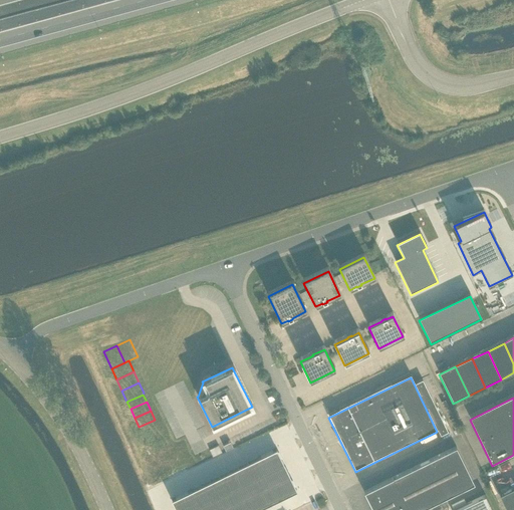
[(155,420),(139,427),(143,436),(159,429),(155,420)]
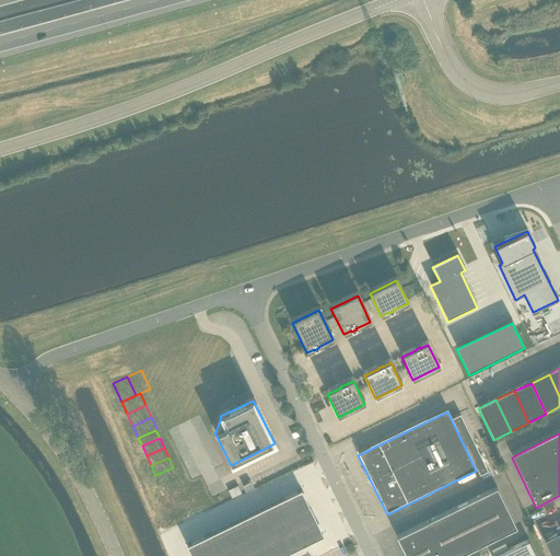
[(173,467),(155,475),(160,484),(177,475),(173,467)]
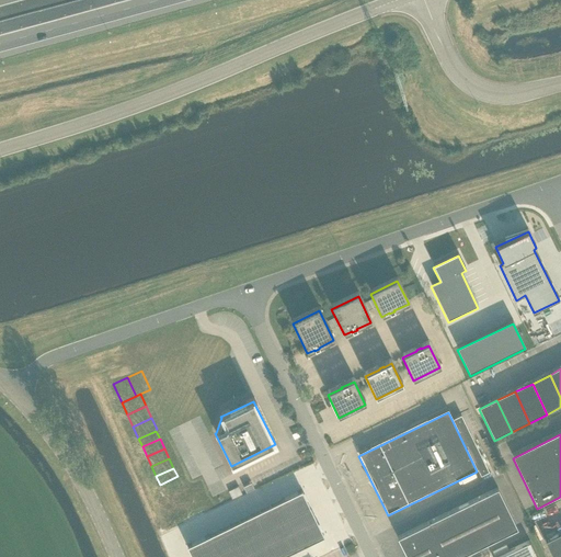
[(178,476),(160,485),(163,492),(181,484),(178,476)]
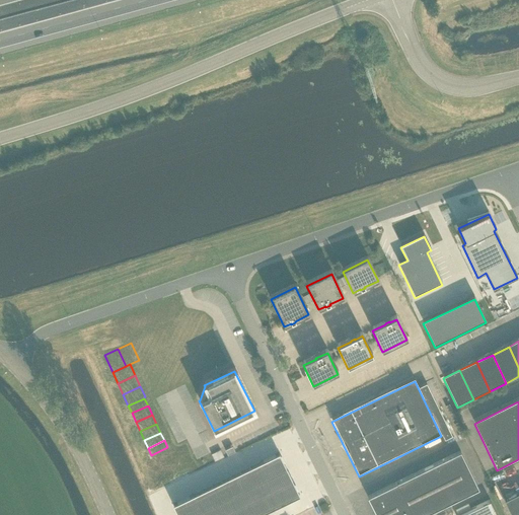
[(167,447),(151,455),(155,462),(171,455),(167,447)]
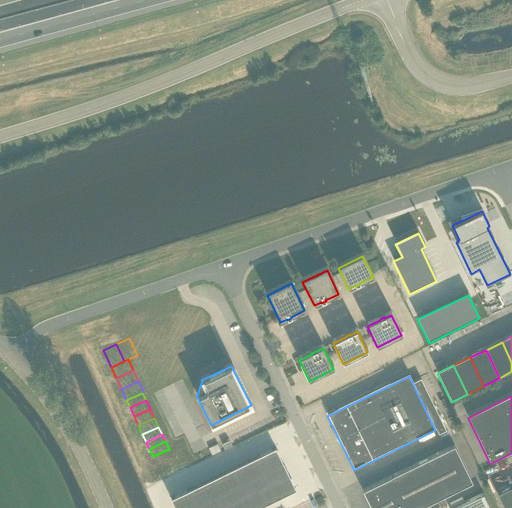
[(232,449),(229,444),(222,447),(224,453),(232,449)]
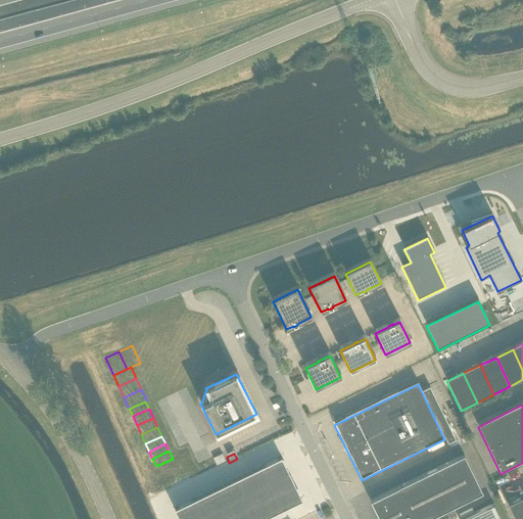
[(222,457),(214,462),(217,469),(226,464),(222,457)]
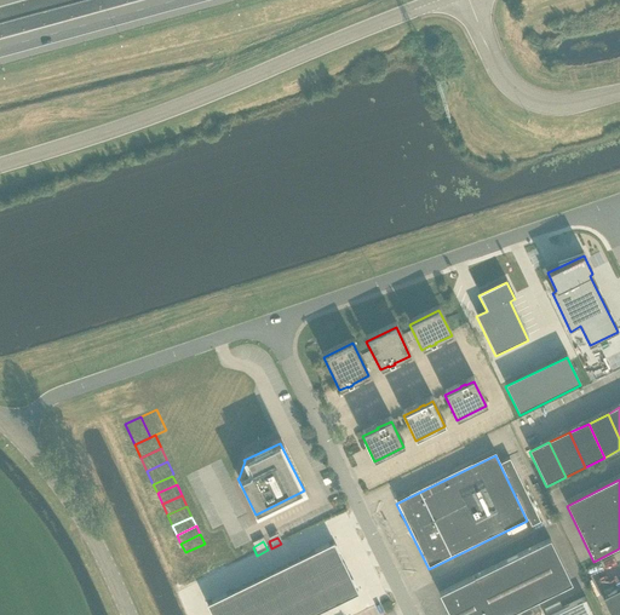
[(438,597),(447,614),(515,614),(572,587),(550,542),(438,597)]
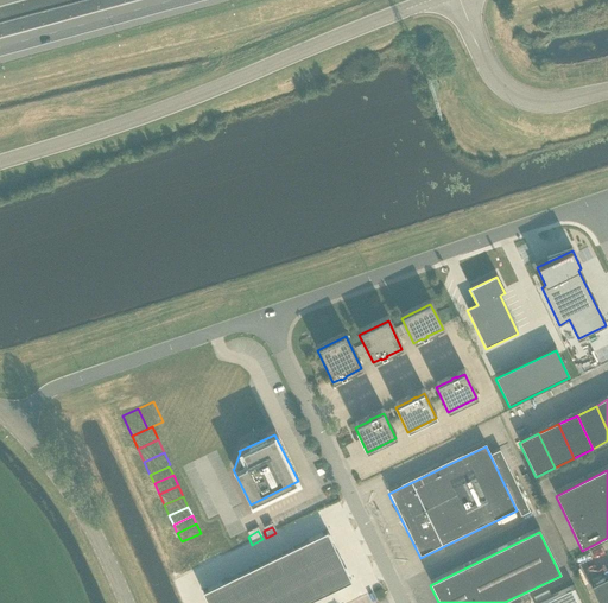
[(201,533),(182,541),(190,562),(209,552),(201,533)]
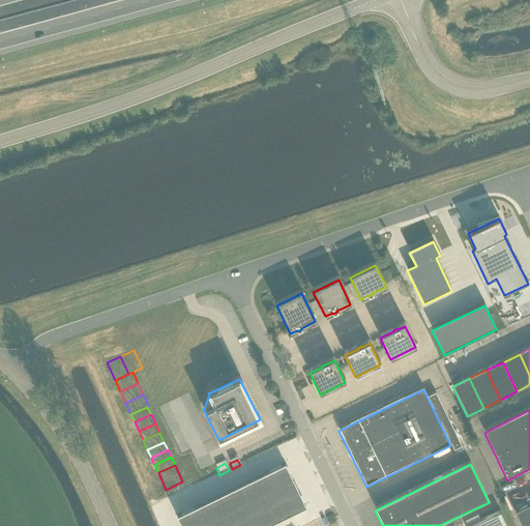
[(276,497),(295,488),(285,466),(266,475),(276,497)]
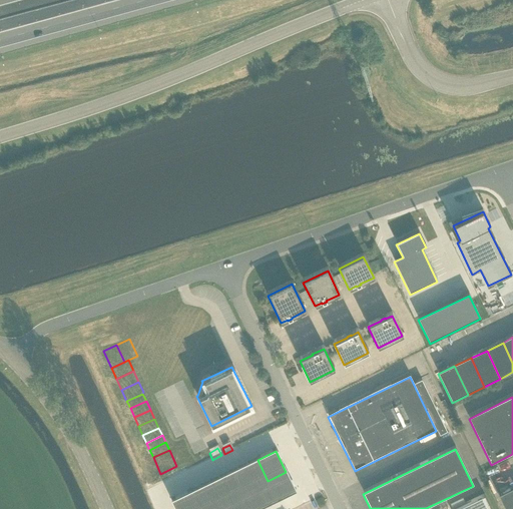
[(247,465),(258,486),(268,481),(258,460),(247,465)]
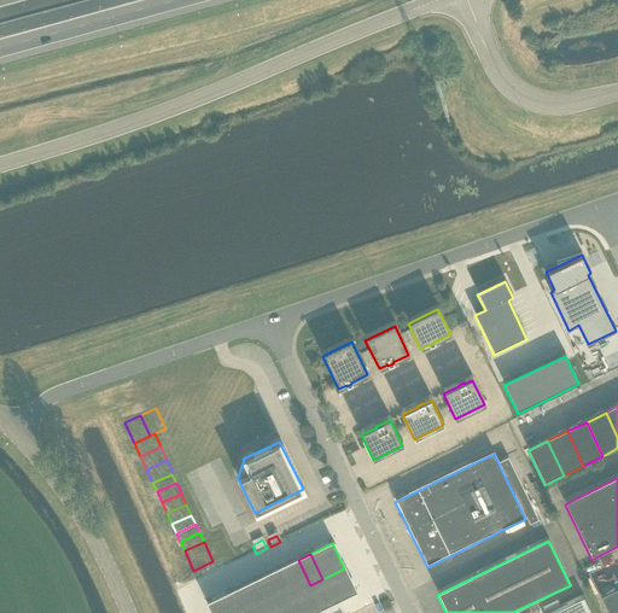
[(287,565),(299,590),(310,585),(298,560),(287,565)]
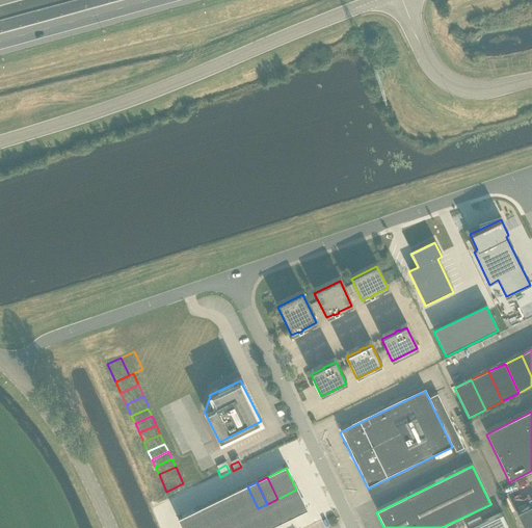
[(258,508),(247,486),(237,492),(247,513),(258,508)]
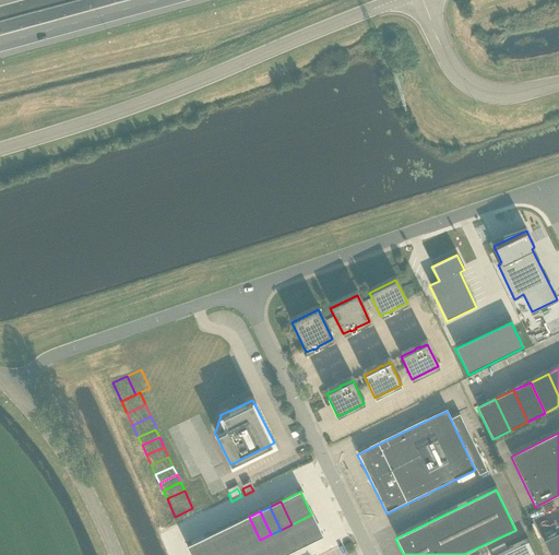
[(311,515),(292,524),(302,547),(322,536),(311,515)]
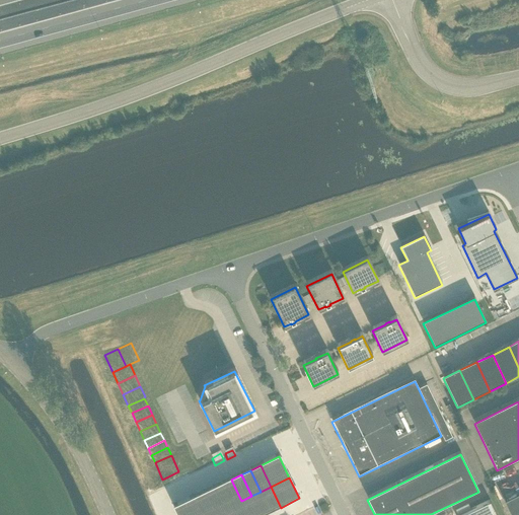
[(241,501),(231,480),(222,485),(232,505),(241,501)]
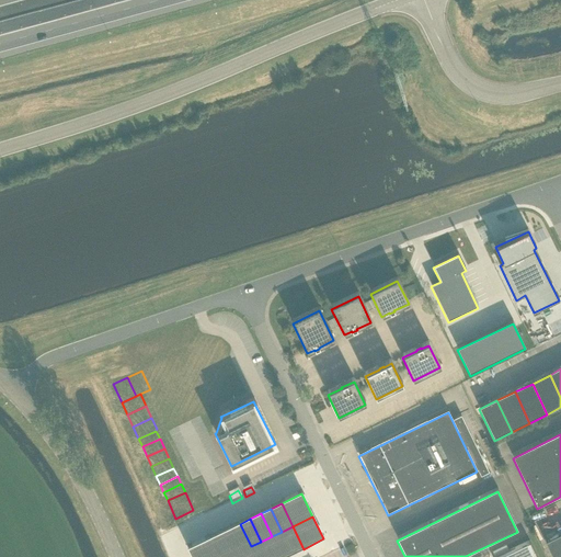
[(240,524),(230,529),(241,552),(251,546),(240,524)]
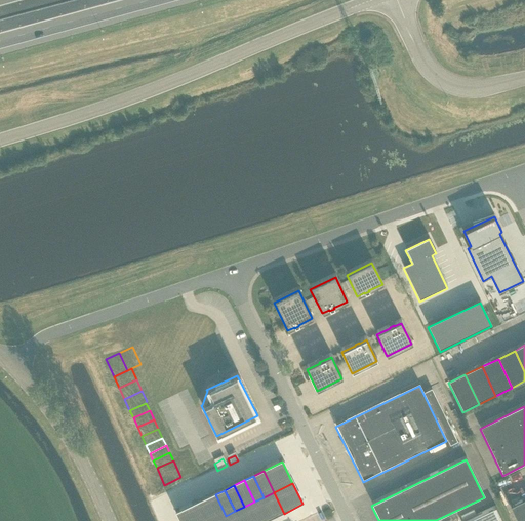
[(274,518),(284,514),(274,492),(264,497),(274,518)]
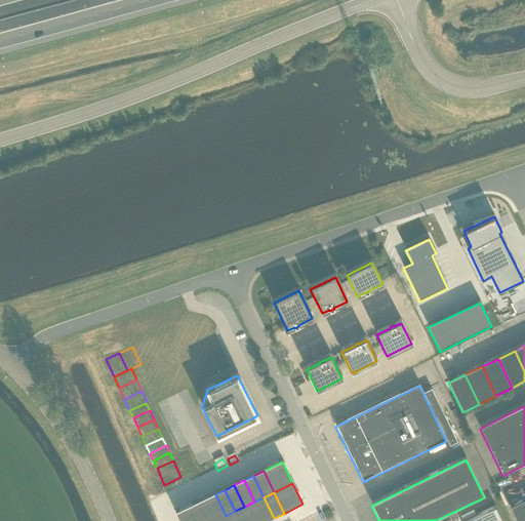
[(215,520),(226,516),(215,494),(205,499),(215,520)]
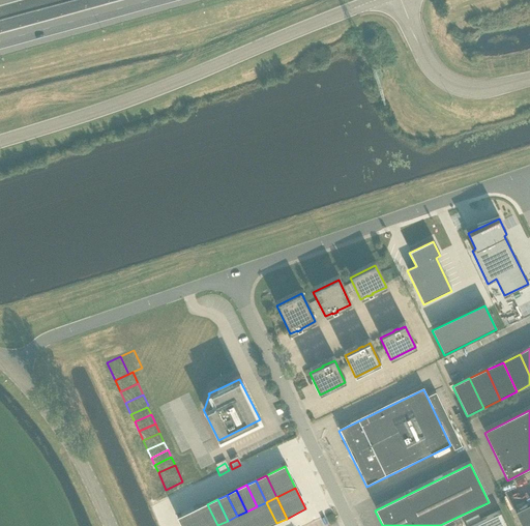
[(276,523),(266,502),(257,506),(266,525),(272,525),(276,523)]
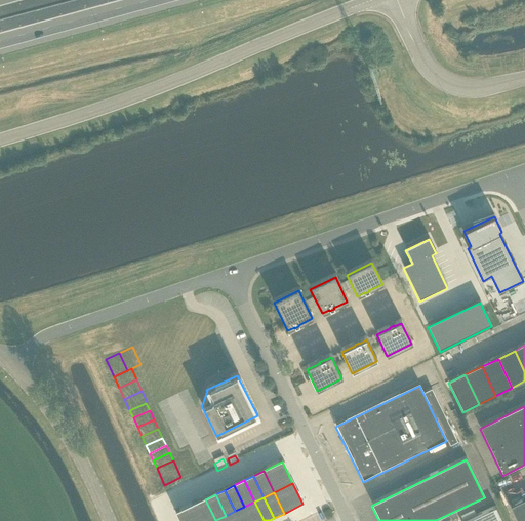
[(215,520),(205,499),(196,504),(204,520),(215,520)]
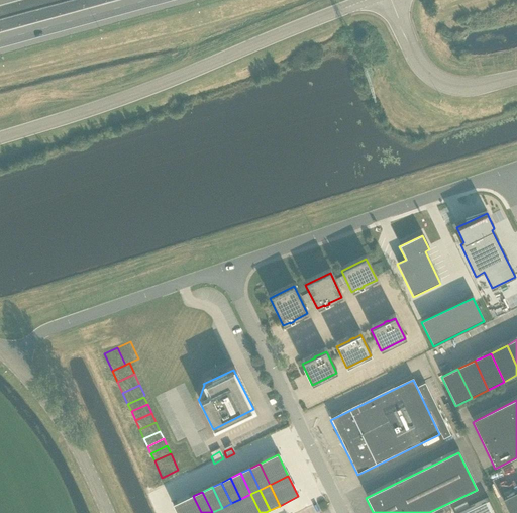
[(240,499),(247,512),(260,512),(250,494),(240,499)]
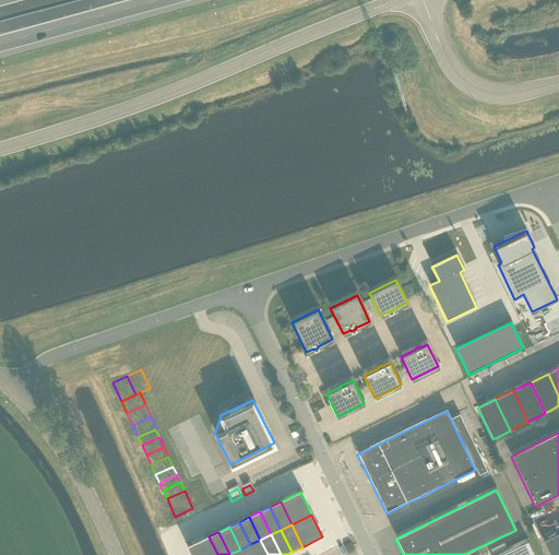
[(558,554),(558,534),(544,542),(549,554),(558,554)]
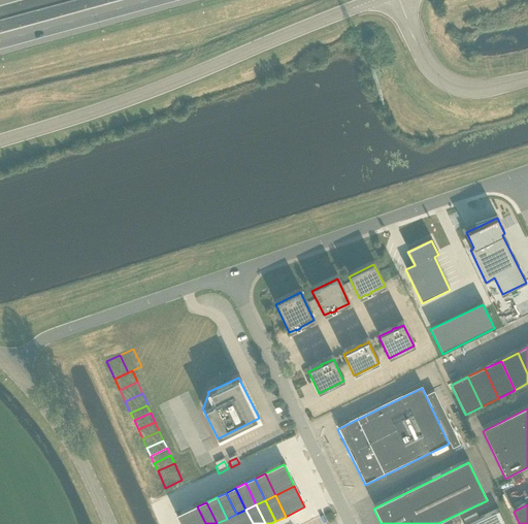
[(205,523),(197,506),(176,517),(179,523),(205,523)]
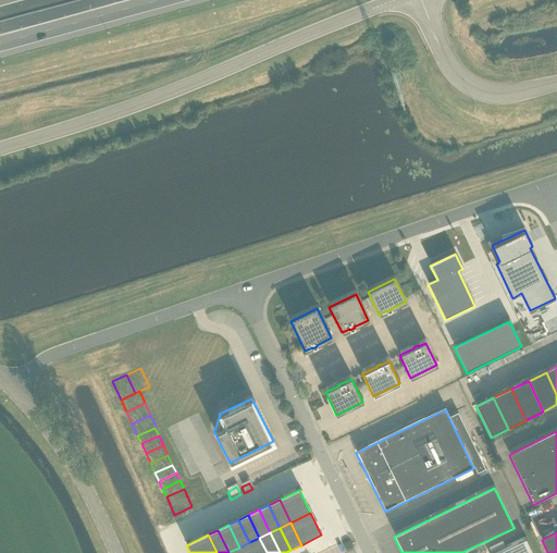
[(267,552),(259,538),(249,542),(254,552),(267,552)]
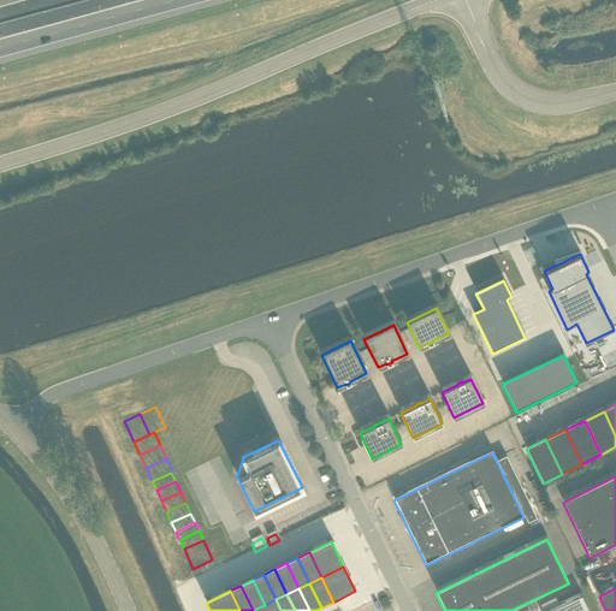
[(587,610),(581,598),(558,609),(556,610),(587,610)]
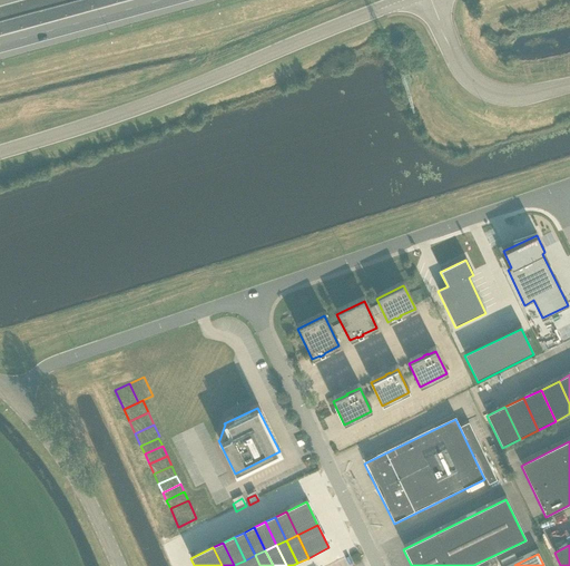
[(245,560),(247,565),(259,565),(255,555),(245,560)]
